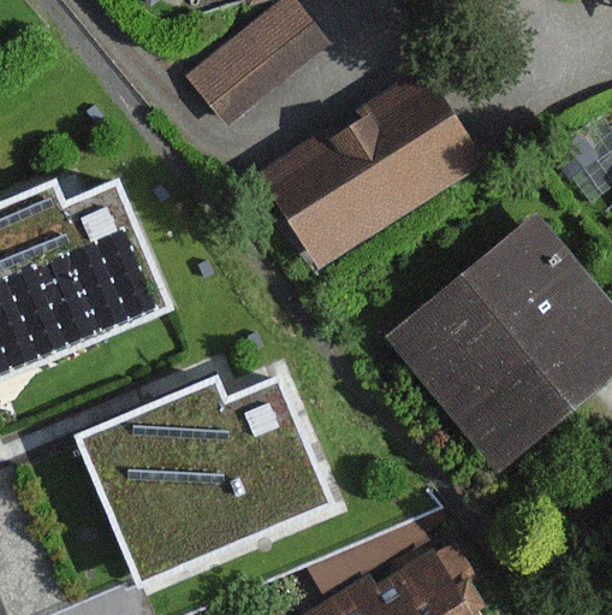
[(327,46),(290,0),(279,0),(184,76),(225,126),(327,46)]
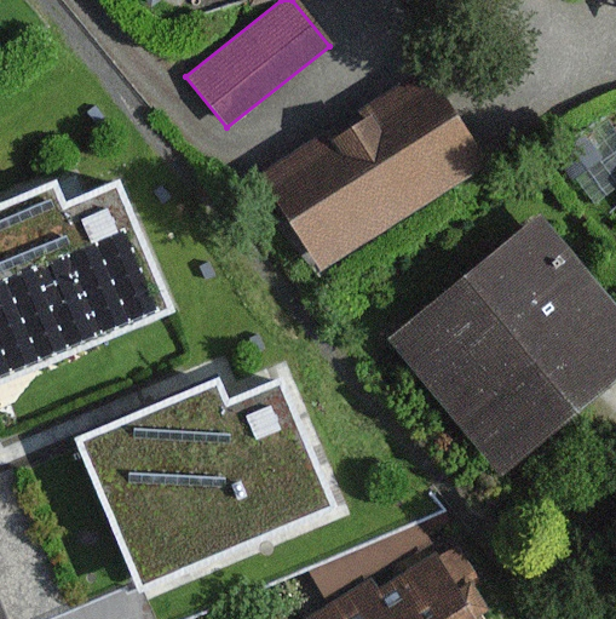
[(424,69),(257,175),(317,270),(484,165),(424,69)]
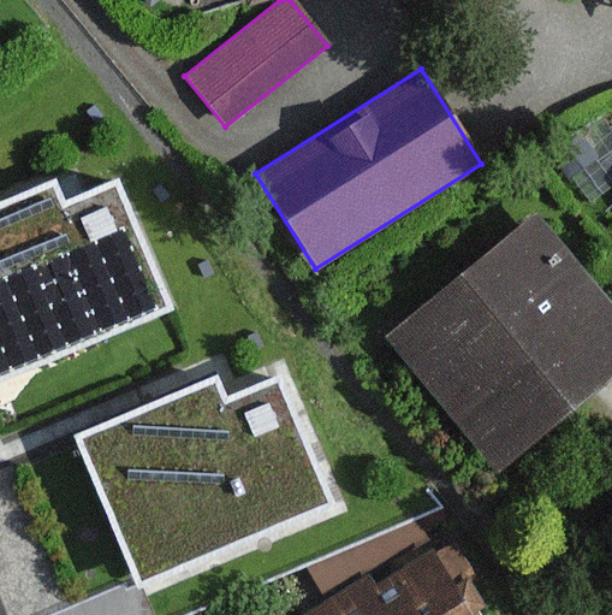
[(66,201),(57,179),(0,203),(0,382),(170,311),(114,181),(66,201)]
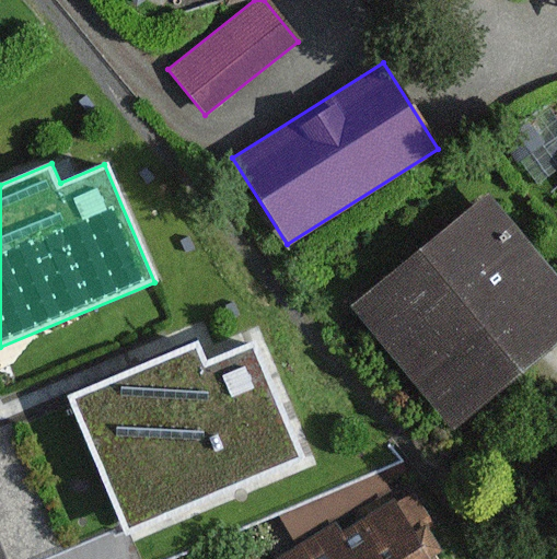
[(556,341),(556,278),(486,193),(348,306),(451,430),(556,341)]
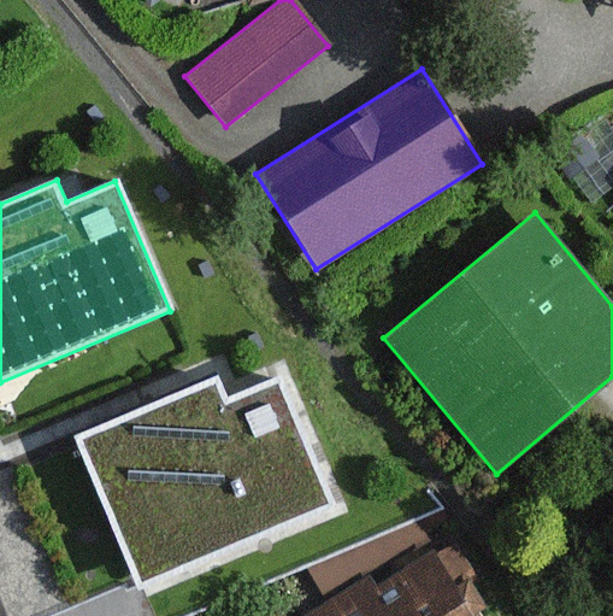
[(227,397),(217,376),(74,435),(137,588),(330,508),(275,376),(227,397)]
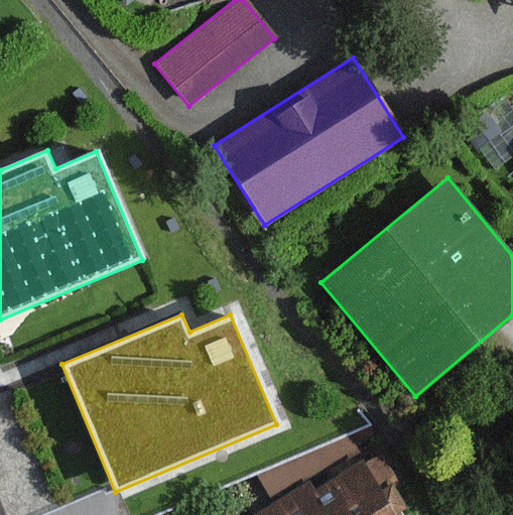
[(396,481),(377,452),(363,460),(348,435),(253,476),(271,504),(252,514),(393,514),(403,508),(393,492),(396,481)]
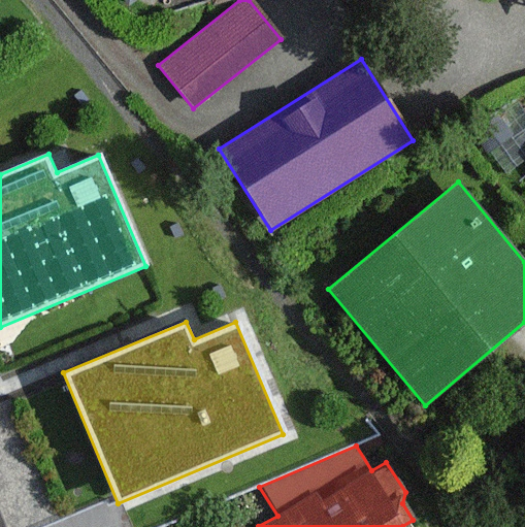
All buildings are outlined.
